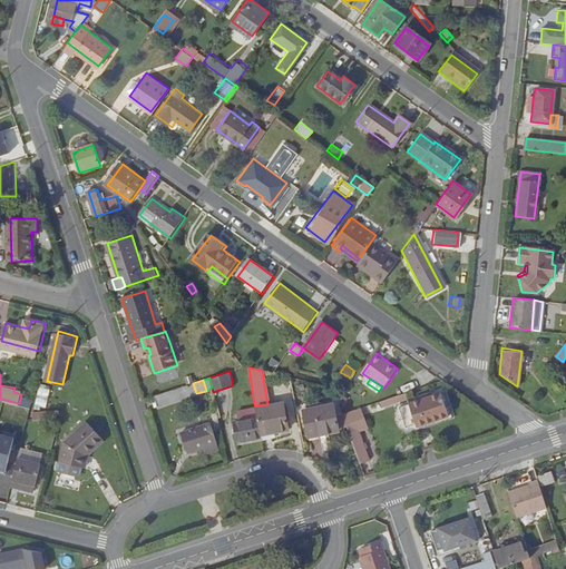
[(29,405),(40,409),(46,389),(35,385),(29,405)]
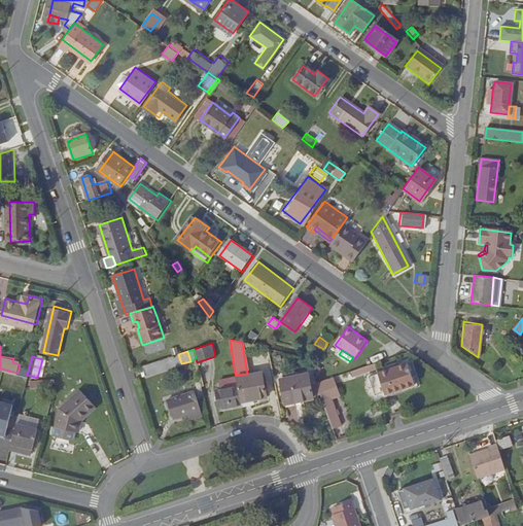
[(146,376),(173,366),(170,357),(143,365),(146,376)]
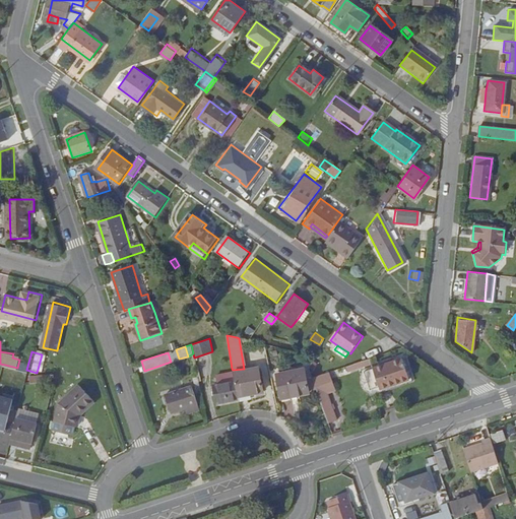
[(373,391),(408,381),(402,360),(367,371),(373,391)]
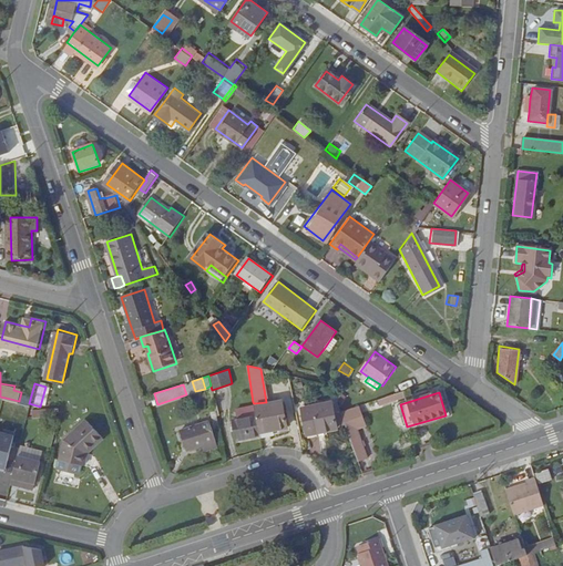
[(18,417),(28,420),(32,404),(19,401),(6,398),(2,408),(19,412),(18,417)]
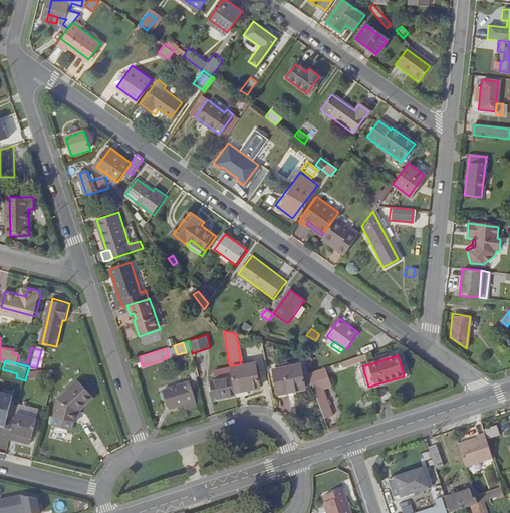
[(230,365),(231,373),(234,391),(259,387),(255,362),(241,364),(230,365)]
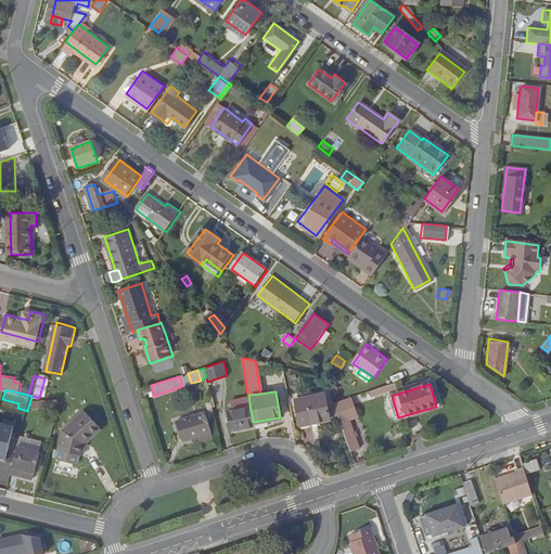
[(247,394),(231,397),(232,407),(250,403),(248,395),(247,394)]
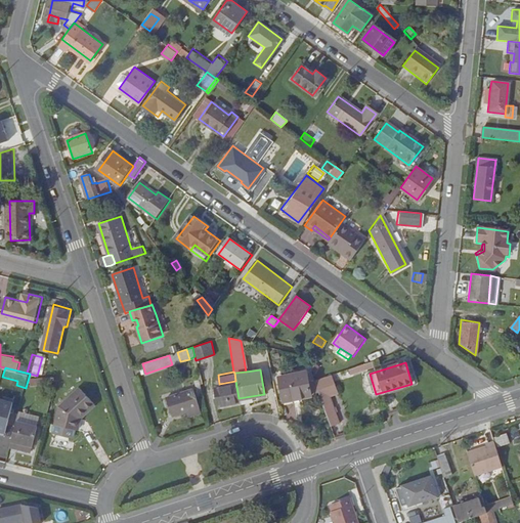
[(283,400),(311,395),(307,372),(294,375),(295,380),(280,383),(283,400)]
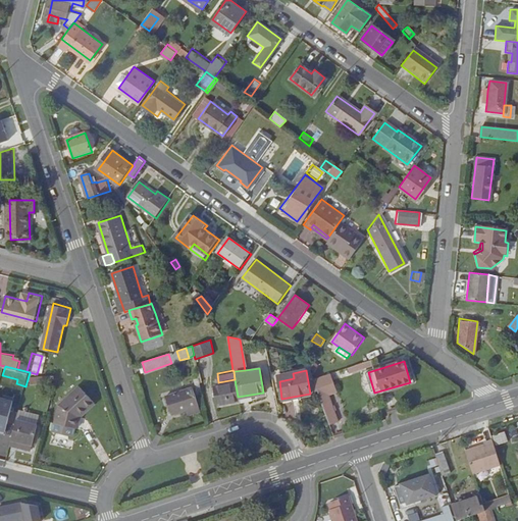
[(293,373),(278,375),(279,381),(294,378),(293,373)]
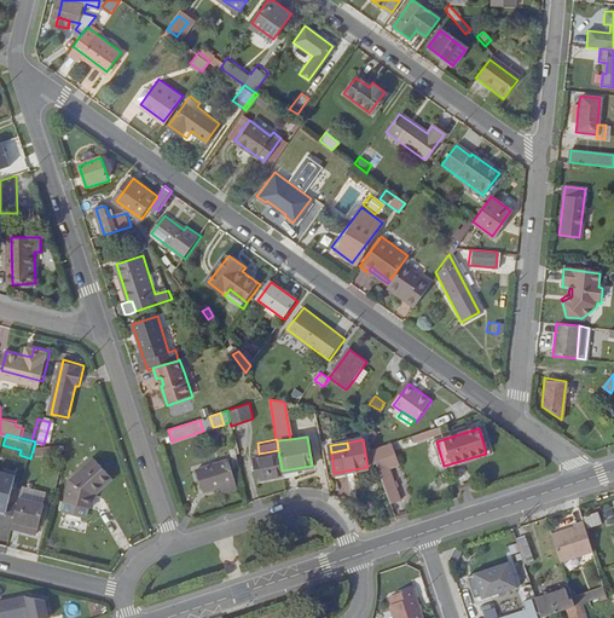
[(401,465),(393,443),(372,450),(391,503),(400,500),(391,468),(401,465)]
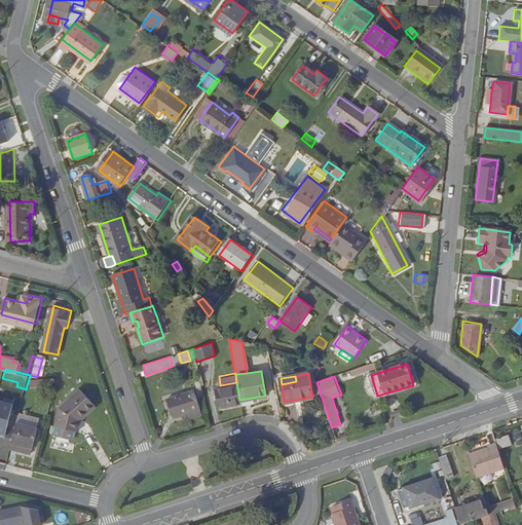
[(239,400),(236,382),(220,385),(213,386),(217,405),(239,400)]
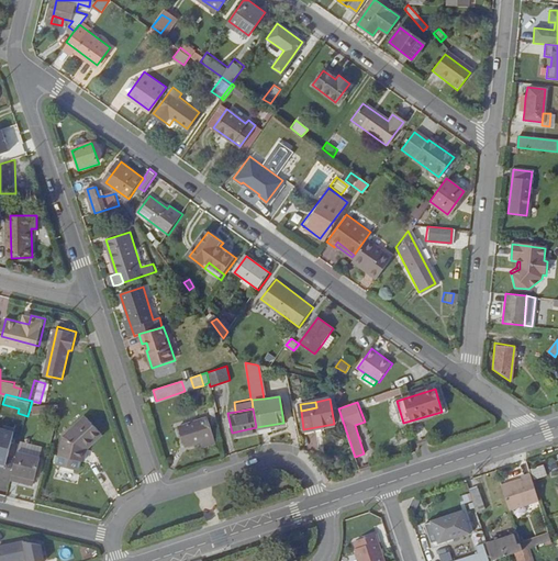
[(87,447),(101,434),(86,416),(65,436),(58,463),(78,468),(80,459),(84,460),(87,447)]
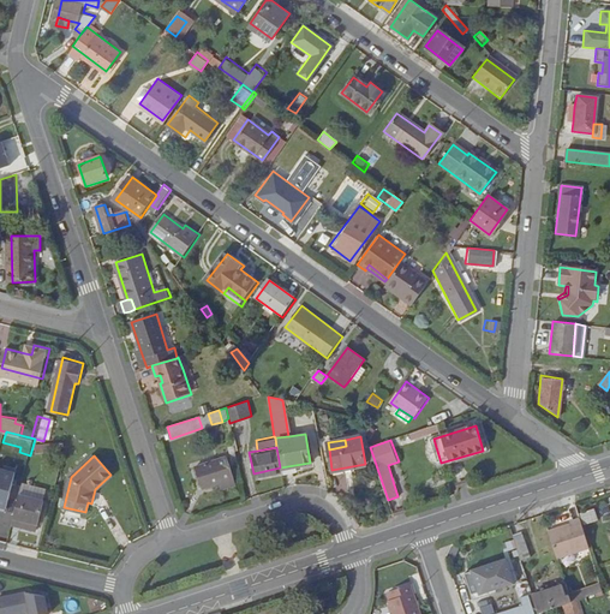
[(221,482),(234,478),(227,457),(196,466),(203,488),(221,482)]
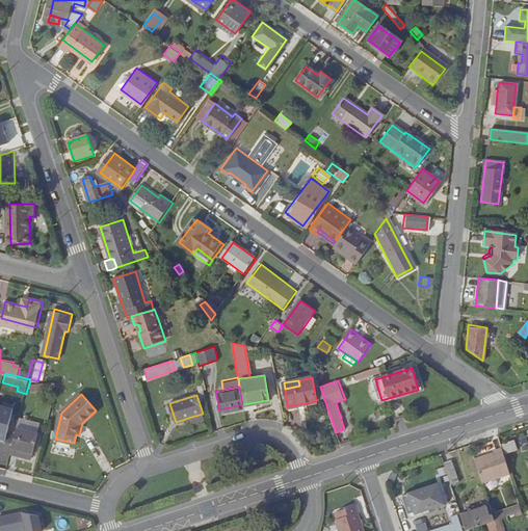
[(0,428),(9,430),(14,412),(0,407),(0,428)]
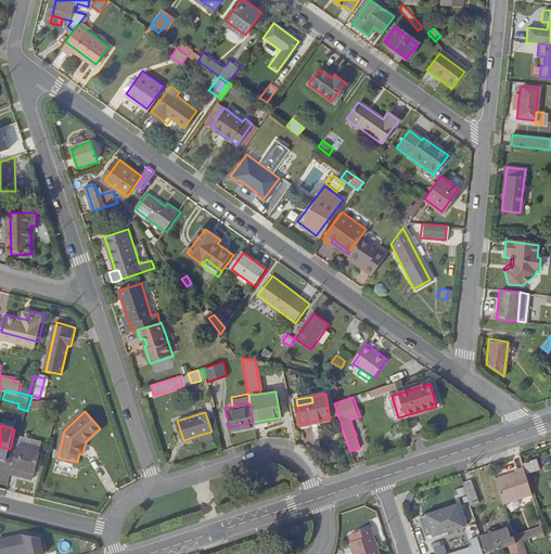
[(22,435),(20,445),(41,450),(43,440),(22,435)]
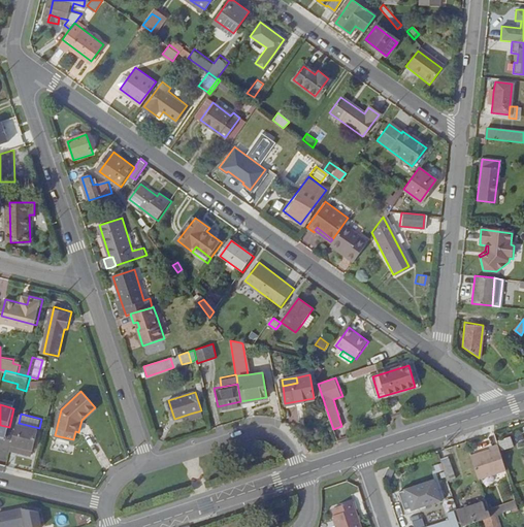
[(32,455),(39,428),(19,423),(11,451),(32,455)]
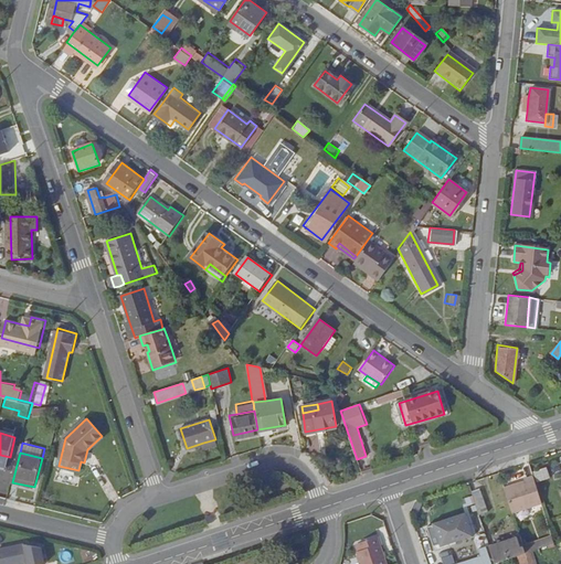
[(537,483),(547,480),(543,469),(533,472),(537,483)]
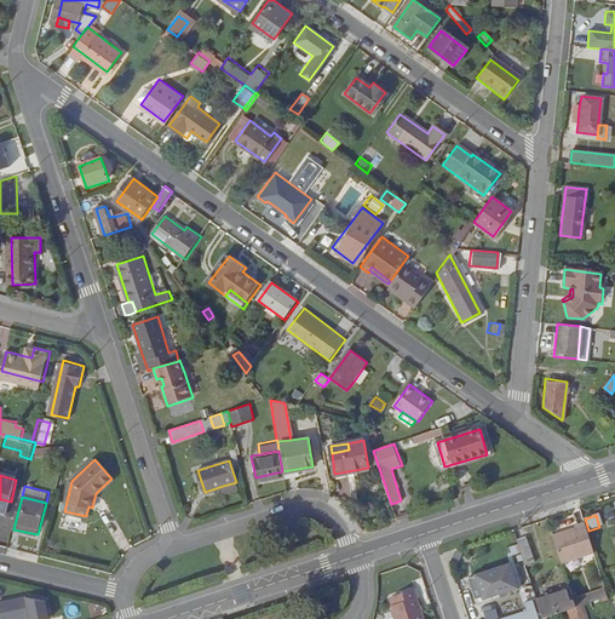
[(561,566),(593,555),(582,523),(573,526),(573,528),(551,536),(561,566)]
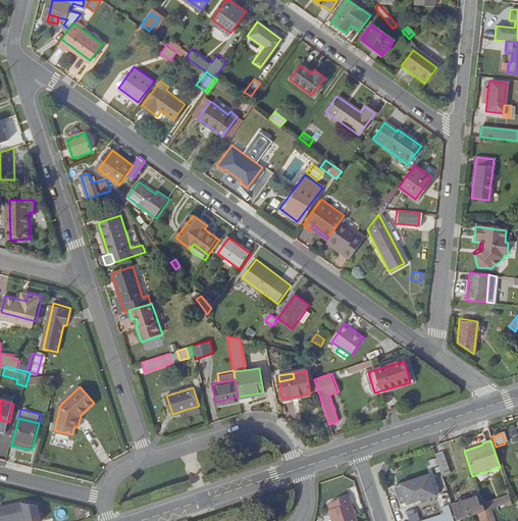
[(449,472),(443,453),(434,456),(441,475),(449,472)]
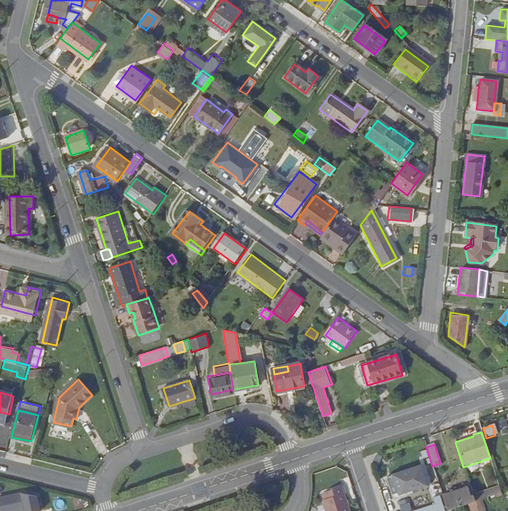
[(405,470),(410,489),(411,491),(427,486),(420,465),(405,470)]
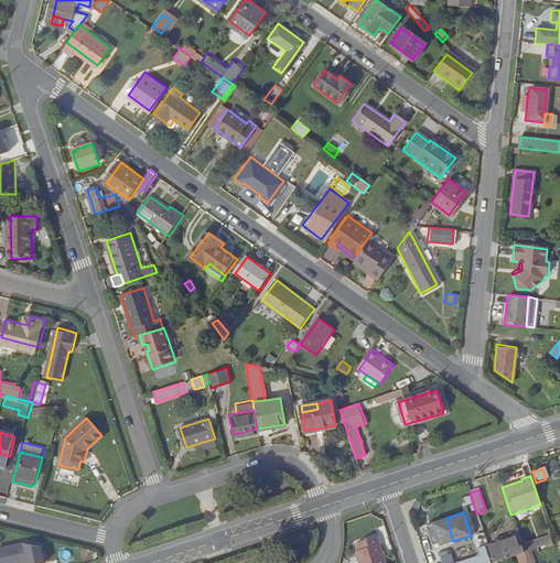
[(437,543),(452,539),(447,518),(431,523),(437,543)]
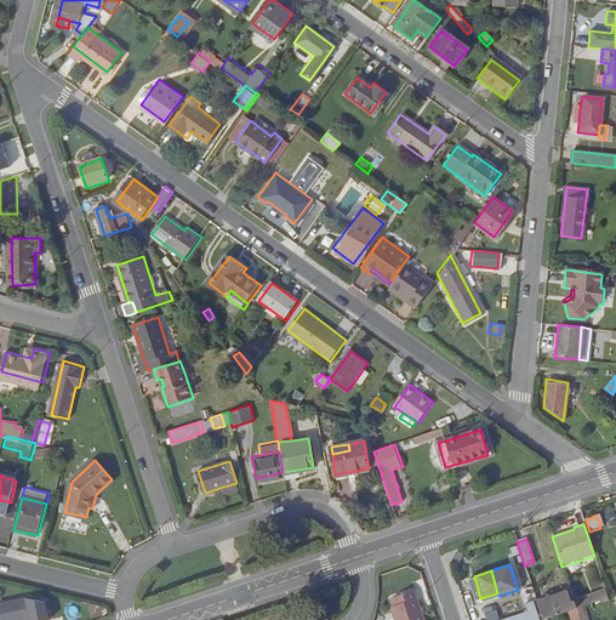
[(569,612),(575,609),(572,601),(569,603),(565,593),(545,599),(541,589),(532,591),(542,619),(569,612)]
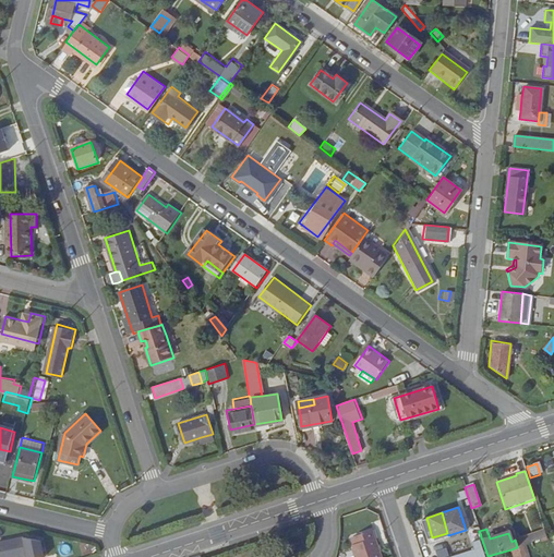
[(351,546),(354,556),(378,556),(371,531),(351,537),(354,545),(351,546)]
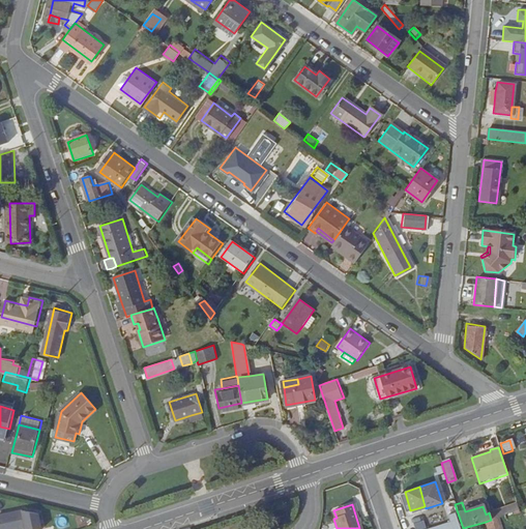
[(40,510),(25,506),(8,510),(13,527),(27,524),(29,528),(44,526),(40,510)]
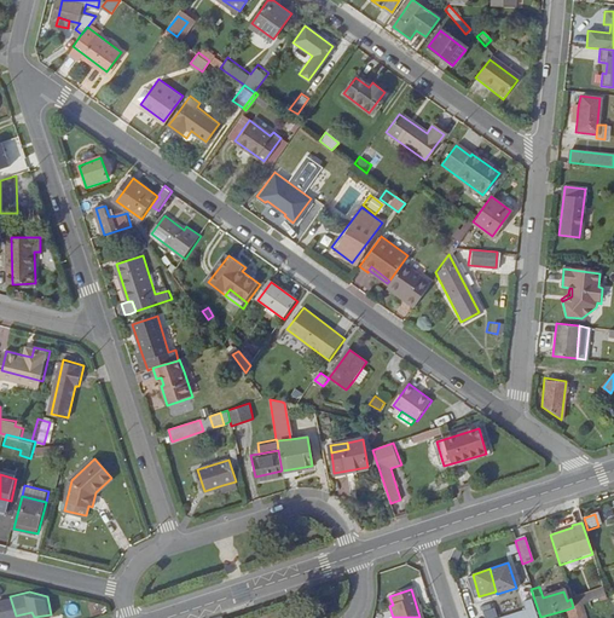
[(10,596),(0,599),(4,617),(16,616),(10,596)]
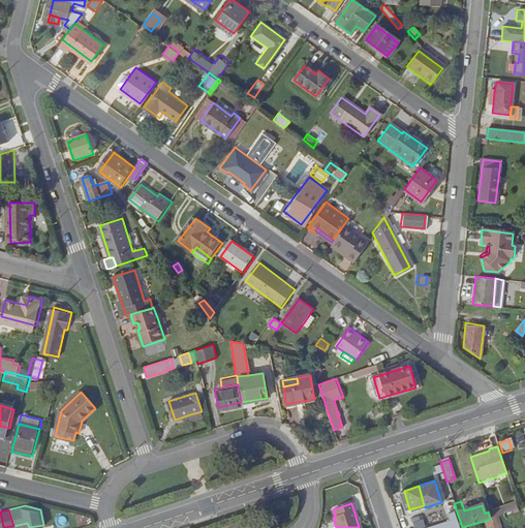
[(492,527),(499,527),(496,516),(490,519),(492,527)]
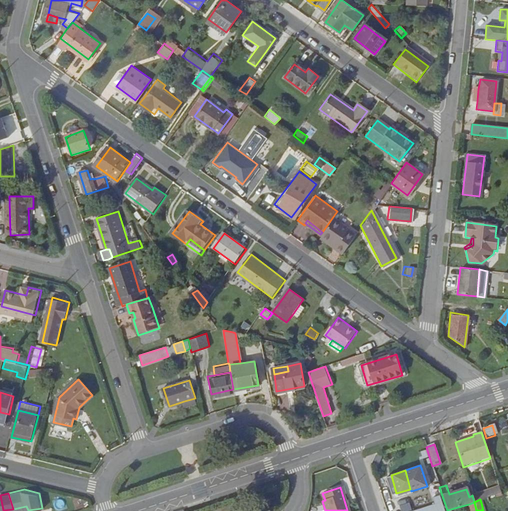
[(405,502),(396,504),(397,510),(399,510),(407,509),(405,502)]
